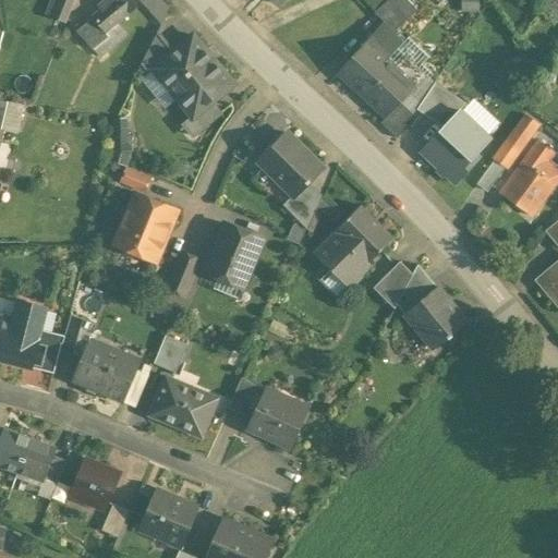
[(74,0),(60,0),(59,3),(53,1),(47,15),(57,20),(65,23),(74,0)]
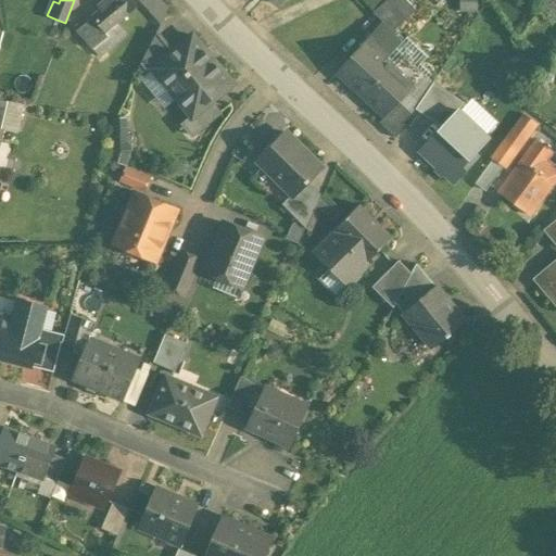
[(118,0),(106,0),(100,5),(103,10),(95,17),(108,33),(118,23),(130,13),(118,0)]
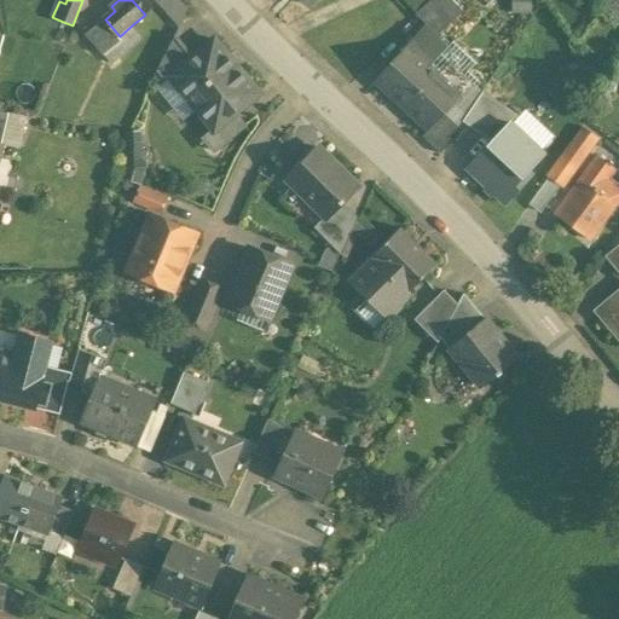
[(132,0),(145,15),(156,5),(161,0),(132,0)]
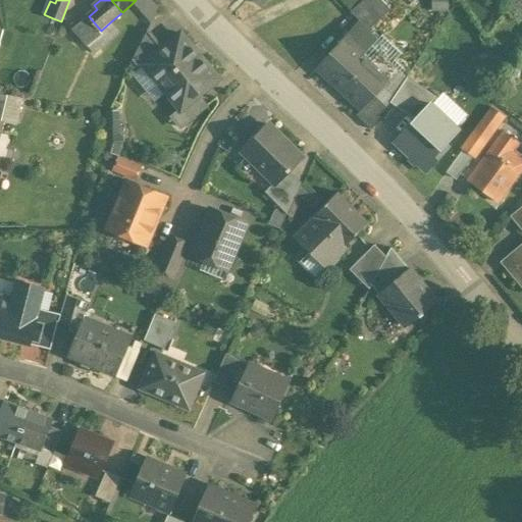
[(342,0),(352,11),(362,3),(359,0),(342,0)]
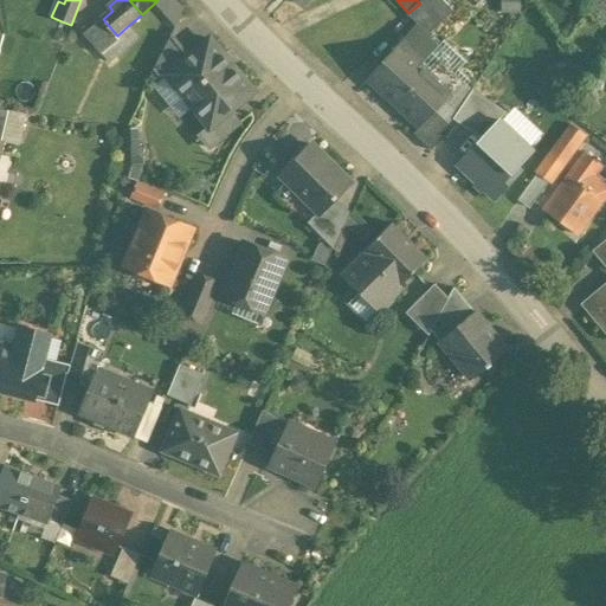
[(408,13),(408,14),(419,25),(429,33),(430,33),(455,10),(444,0),(423,0),(420,4),(408,13)]
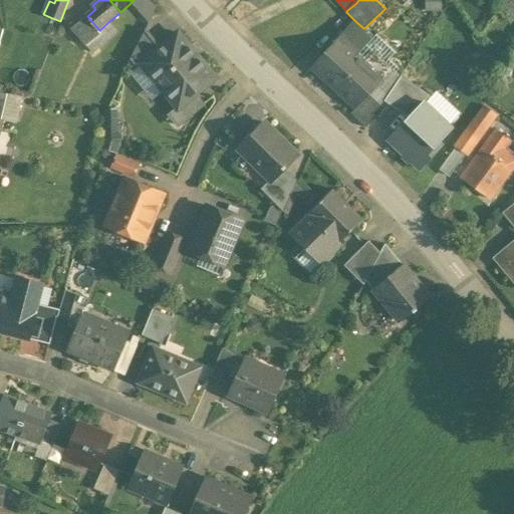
[(443,0),(431,0),(432,9),(444,9),(443,0)]
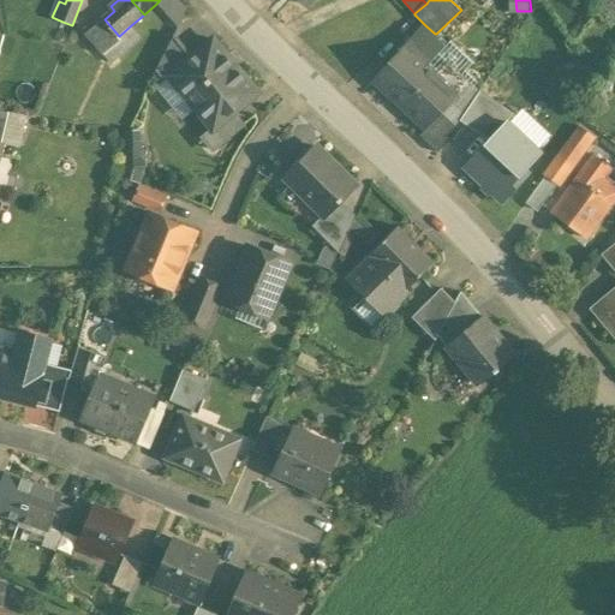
[(614,0),(605,0),(597,13),(611,25),(614,21),(614,0)]
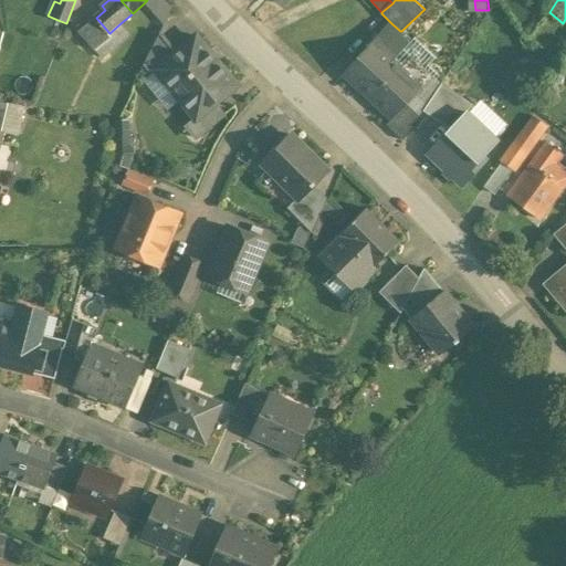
[(81,31),(96,50),(102,45),(112,37),(109,33),(96,18),(81,31)]
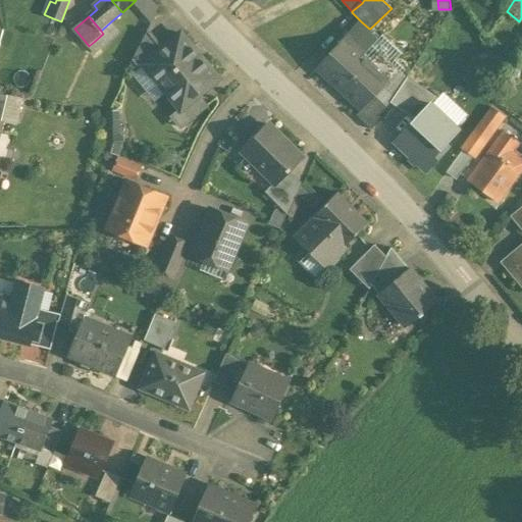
[(53,18),(45,37),(53,40),(61,21),(53,18)]
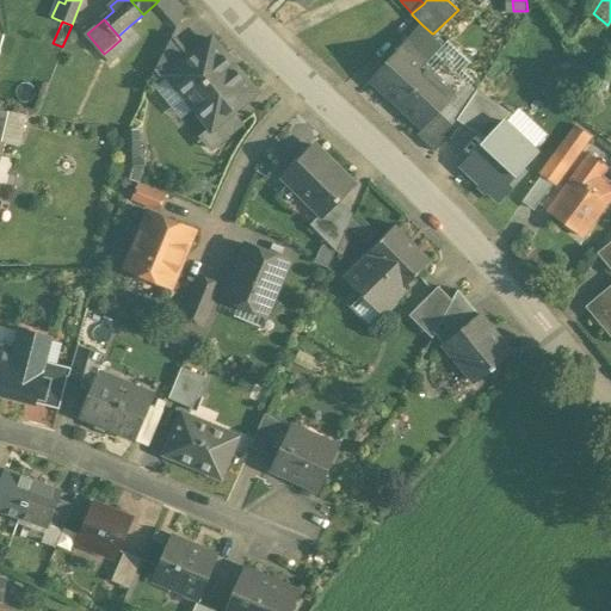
[(141,39),(130,25),(118,36),(121,39),(110,49),(118,59),(141,39)]
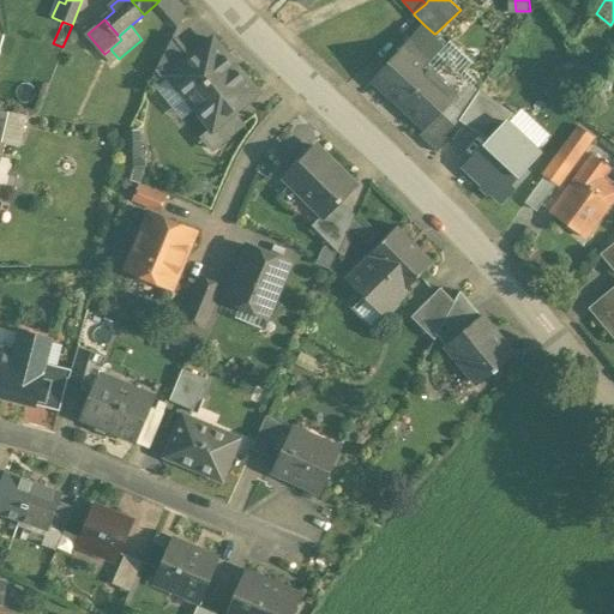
[(425,25),(408,43),(374,80),(426,130),(427,130),(443,112),(471,83),(447,61),(438,71),(429,64),(447,44),(435,34),(434,34),(425,25)]
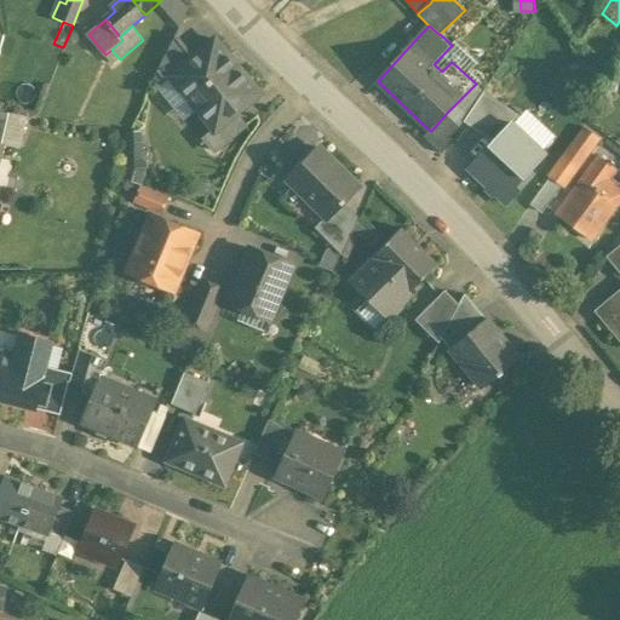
[(194,58),(176,36),(158,72),(166,82),(172,78),(171,76),(194,58)]
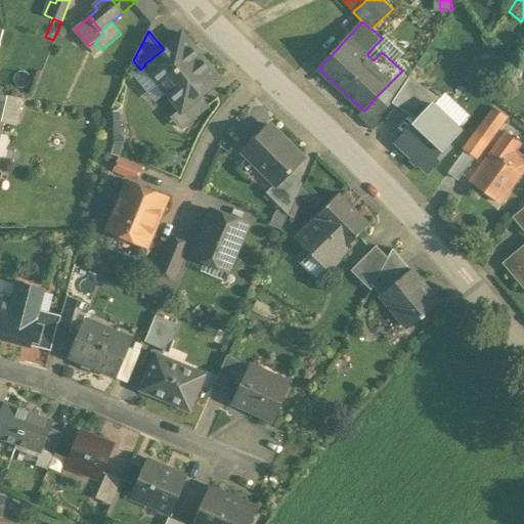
[(164,49),(144,64),(145,66),(168,93),(181,108),(182,111),(201,94),(220,79),(182,34),(164,49)]
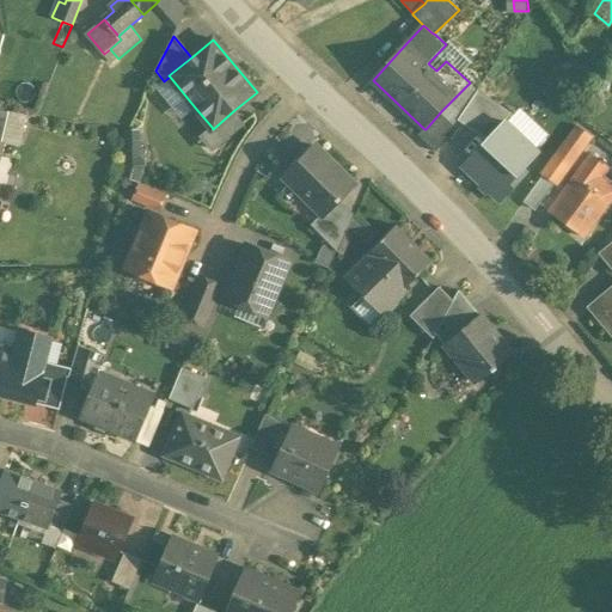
[(538,46),(526,46),(525,59),(537,59),(538,46)]
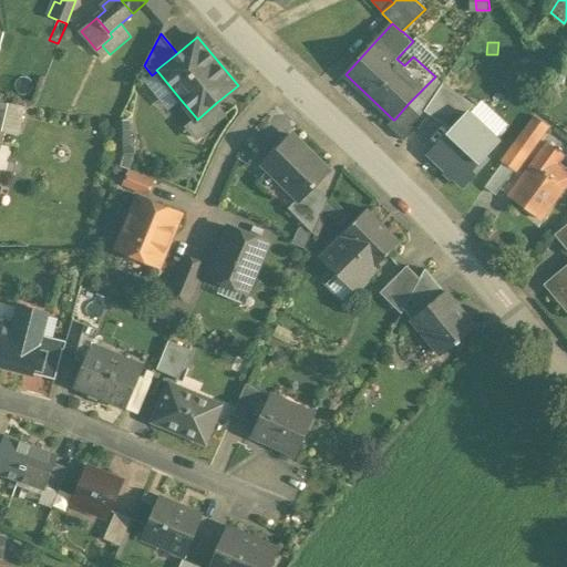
[(110,54),(102,45),(96,50),(104,59),(110,54)]
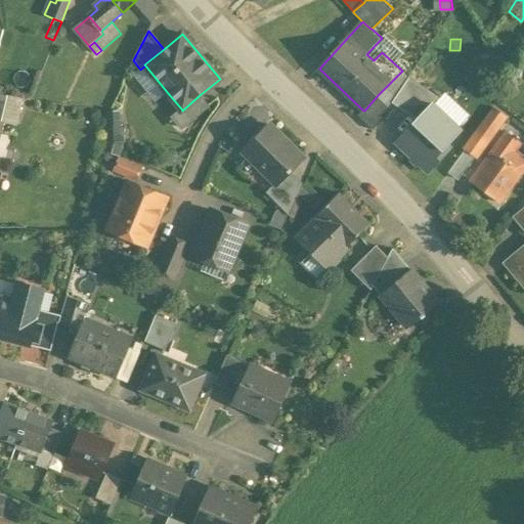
[(156,102),(168,93),(145,66),(140,70),(134,75),(156,102)]
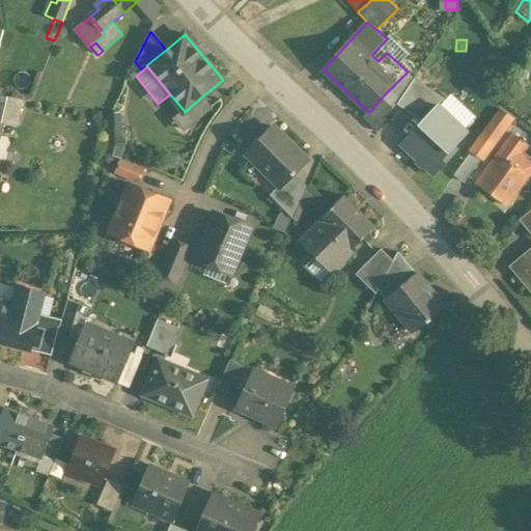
[(432,89),(415,78),(398,103),(415,114),(416,114),(432,89)]
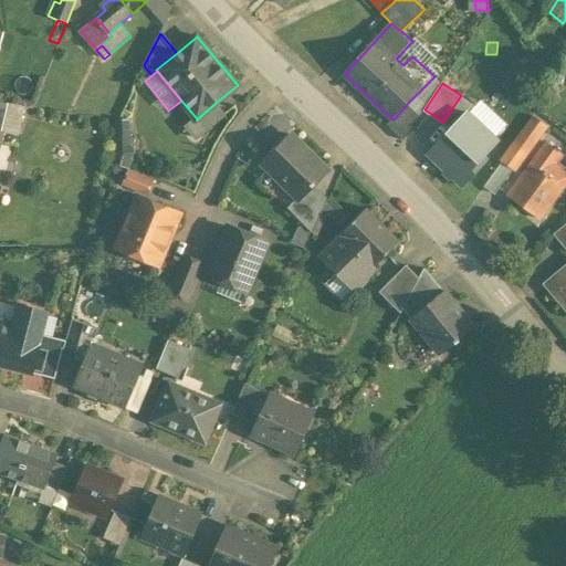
[(461,95),(443,122),(453,128),(471,102),(461,95)]
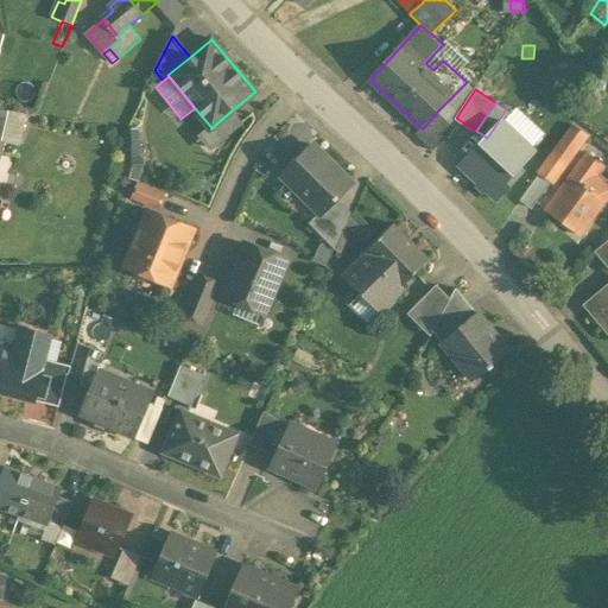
[(11,112),(0,109),(0,140),(4,143),(11,112)]
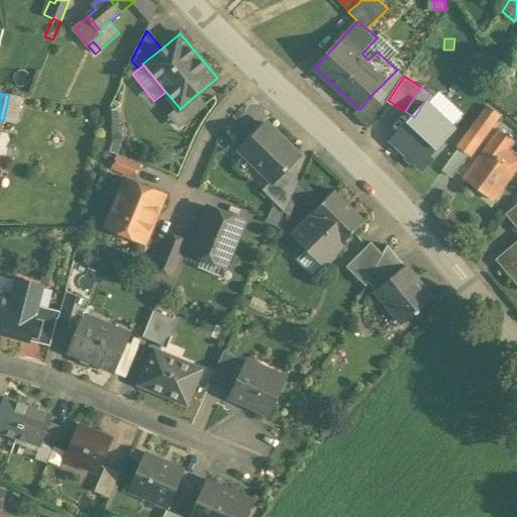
[(180,109),(179,107),(169,115),(180,129),(208,105),(198,93),(180,109)]
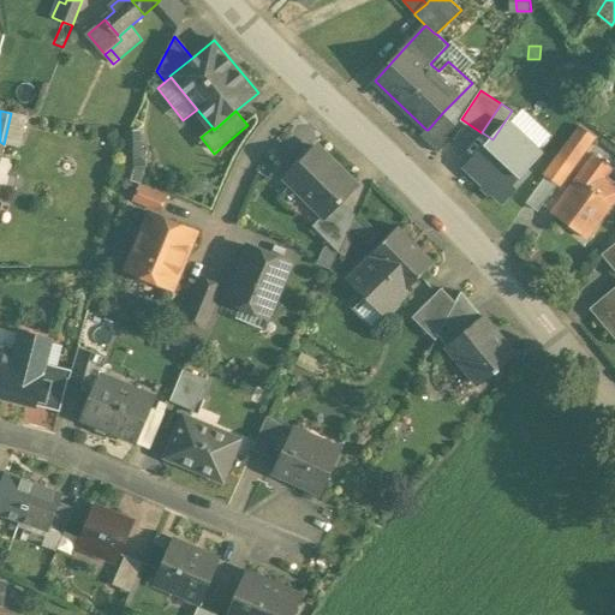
[(443,112),(428,130),(427,130),(422,135),(440,151),(457,125),(443,112)]
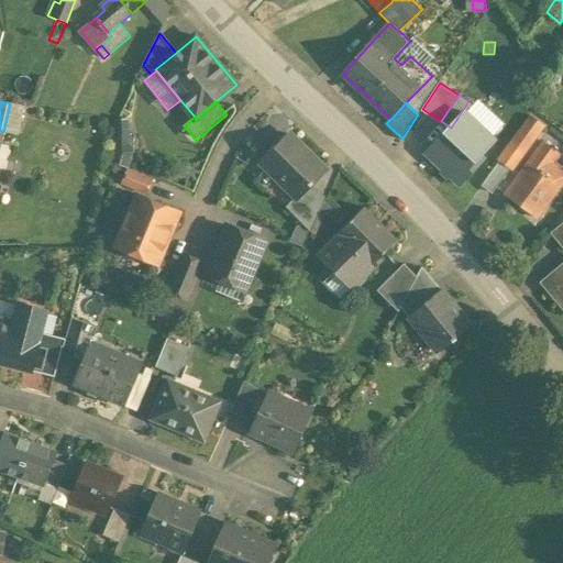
[(25,106),(10,103),(3,132),(19,135),(25,106)]
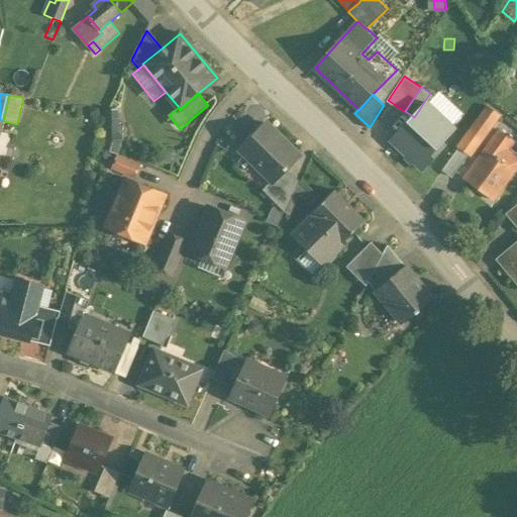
[(440,125),(422,108),(414,117),(432,134),(440,125)]
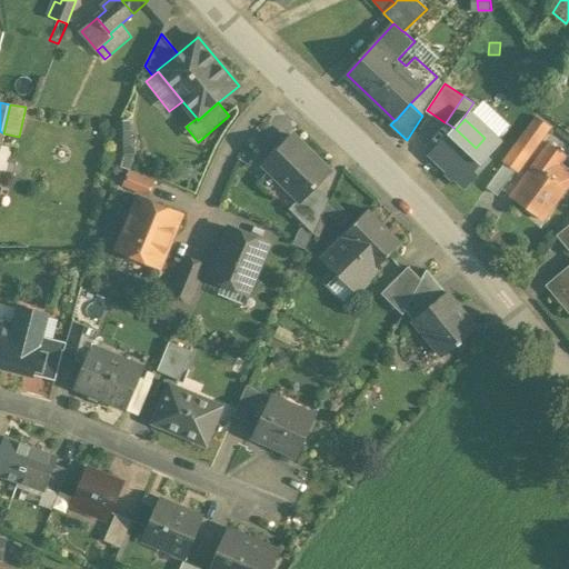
[(537,119),(506,162),(516,170),(518,171),(549,128),(537,119)]
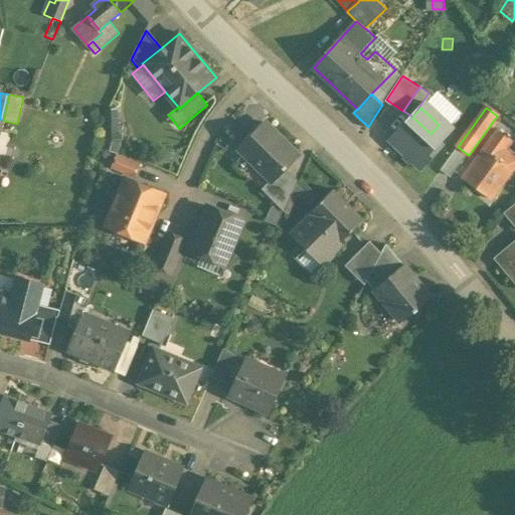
[(105,149),(117,155),(121,144),(121,124),(118,124),(117,110),(106,110),(107,141),(105,149)]
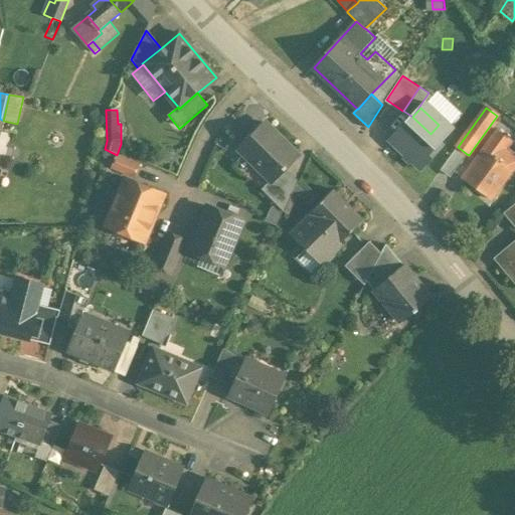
[(431,134),(412,117),(391,139),(420,167),(443,145),(431,134)]
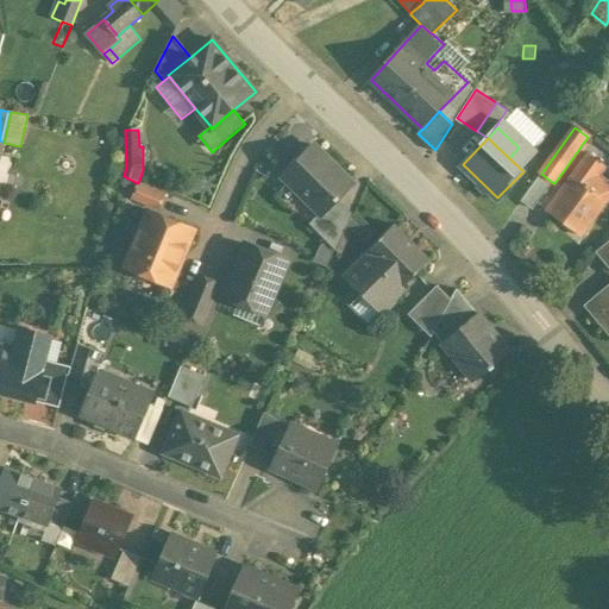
[(316,145),(284,176),(320,214),(321,215),(338,200),(353,184),(316,145)]
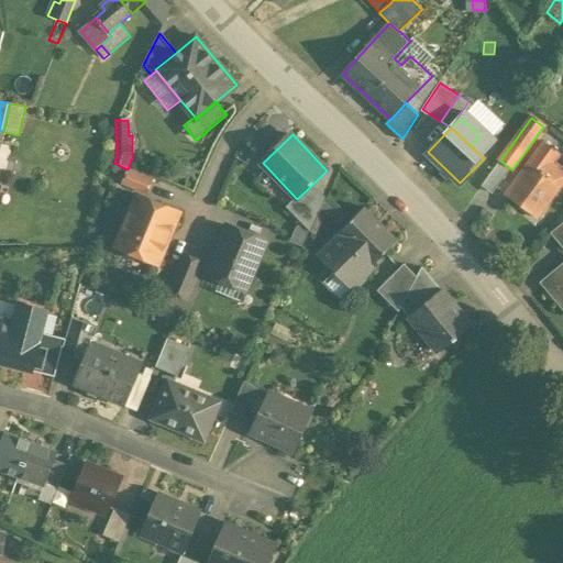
[(543,142),(505,194),(538,218),(562,184),(562,167),(555,162),(561,155),(556,152),(559,148),(555,146),(554,150),(543,142)]
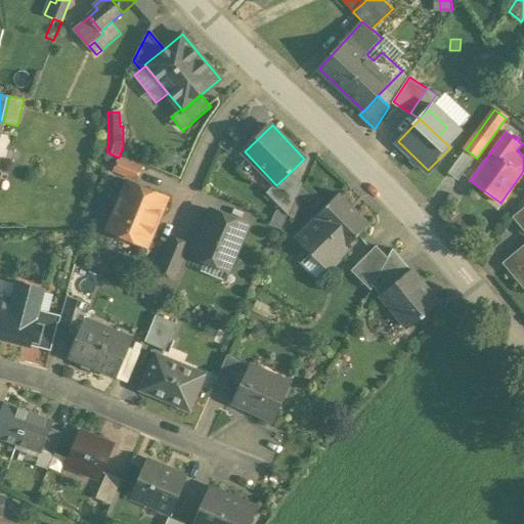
[(466,149),(449,172),(460,179),(475,157),(466,149)]
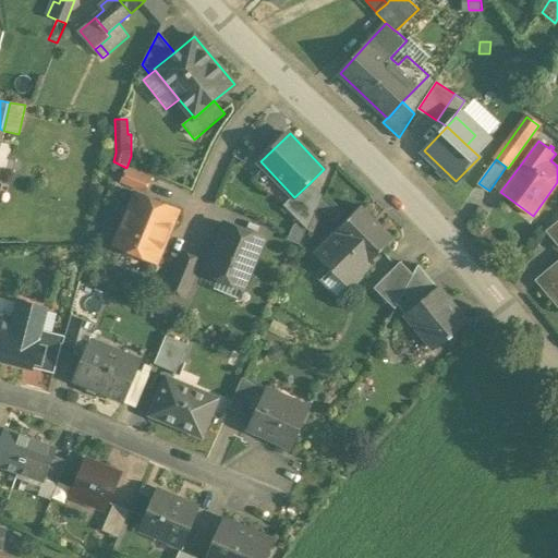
[(152,179),(128,168),(122,182),(146,192),(152,179)]
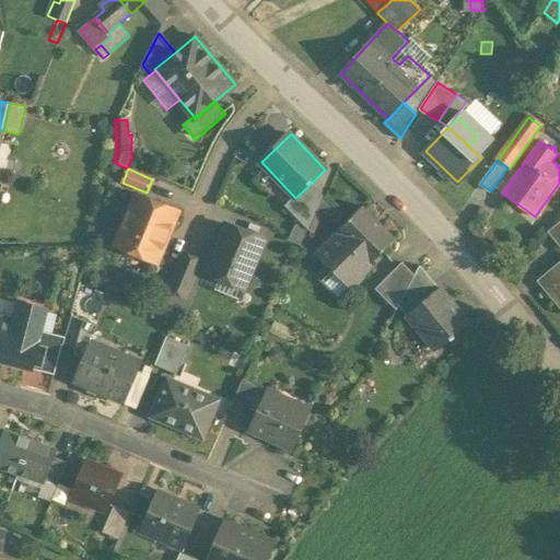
[(311,184),(295,198),(294,197),(286,206),(310,231),(319,209),(324,198),(311,184)]
